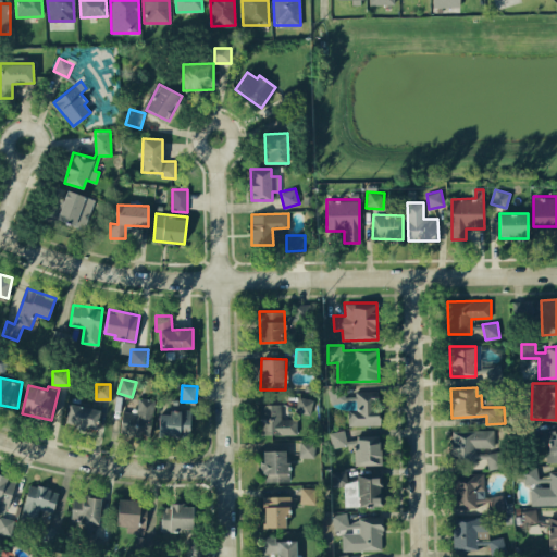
[(378,392),(347,393),(347,401),(356,401),(356,409),(348,409),(349,425),(378,424),(378,392)]
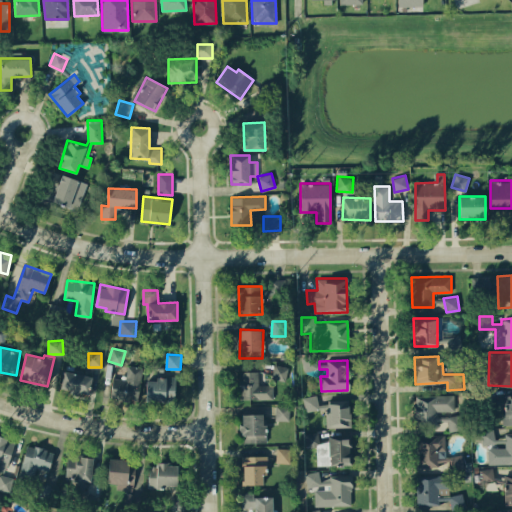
[(286,381),(288,367),(275,364),(273,379),(286,381)]
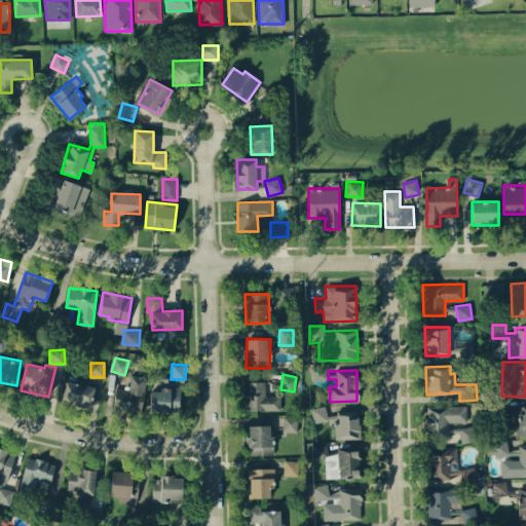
[(145,376),(129,375),(129,388),(115,388),(114,409),(144,410),(145,376)]
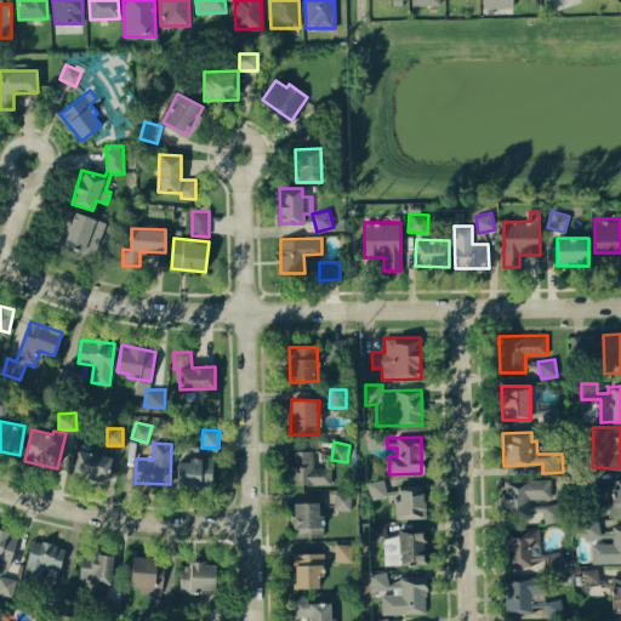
[(110,457),(78,449),(73,471),(106,479),(110,457)]
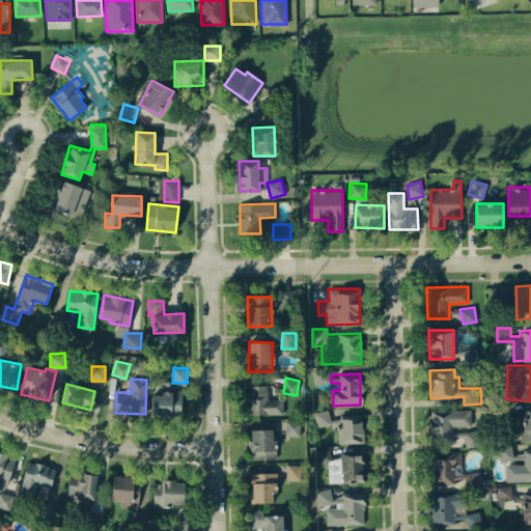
[(249,414),(283,414),(283,398),(269,399),(269,385),(249,385),(249,414)]
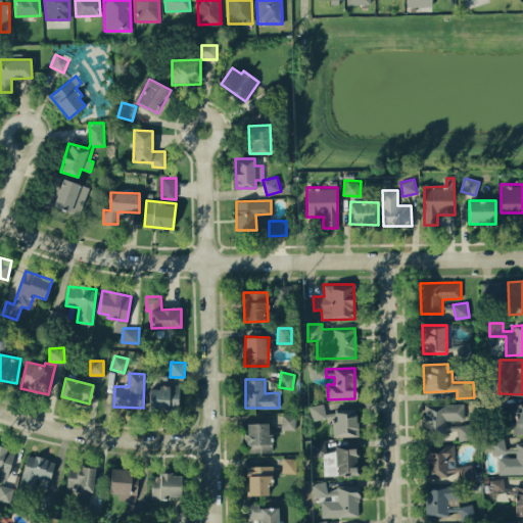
[(149,388),(149,409),(179,409),(179,384),(158,384),(158,388),(149,388)]
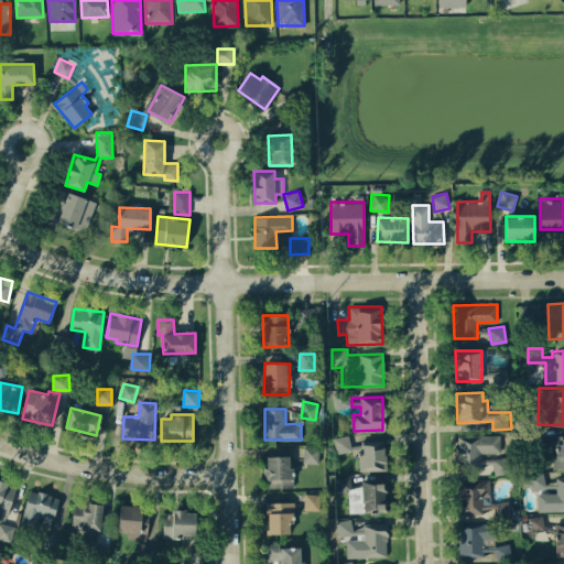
[(333,437),(336,453),(351,449),(349,434),(333,437)]
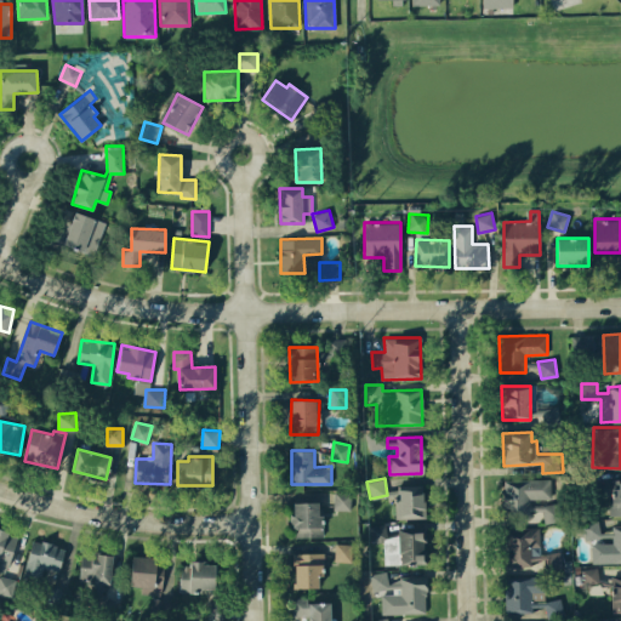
[(502,479),(502,516),(530,516),(530,511),(543,511),(543,522),(560,522),(560,503),(531,503),(531,499),(551,499),(551,479),(502,479)]
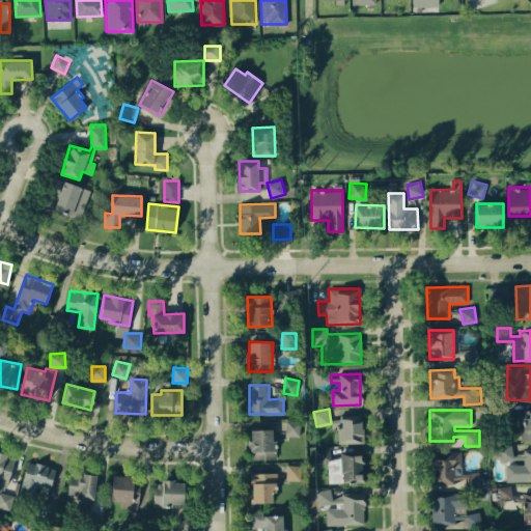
[(530,440),(530,412),(522,413),(523,441),(530,440)]
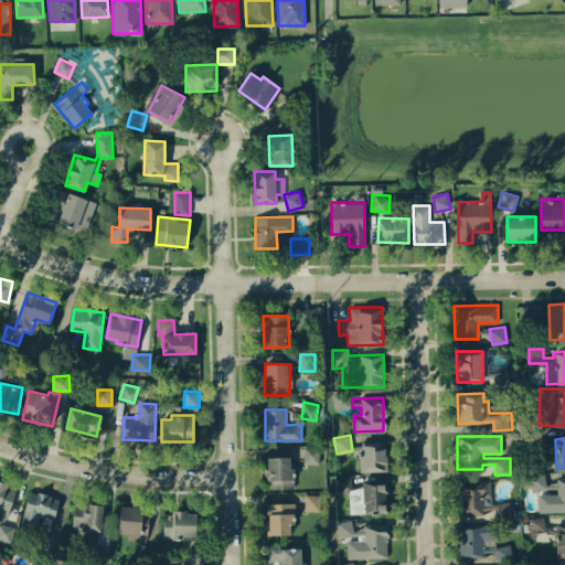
[(361,471),(386,471),(385,440),(360,441),(361,471)]
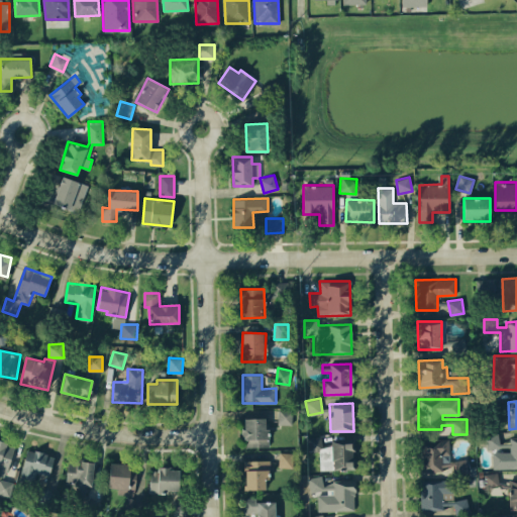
[(292,424),(292,410),(278,409),(278,424),(292,424)]
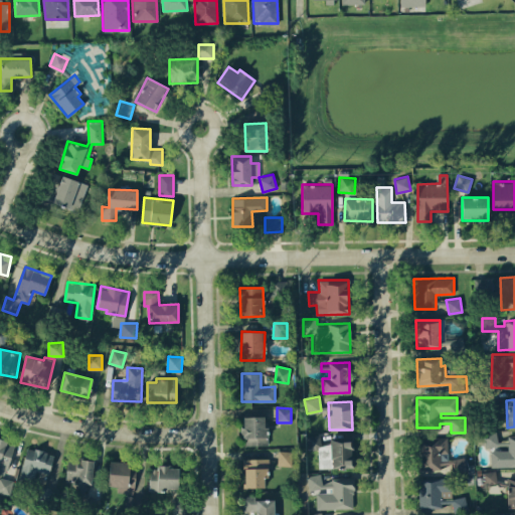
[(266,415),(242,416),(242,446),(267,445),(266,415)]
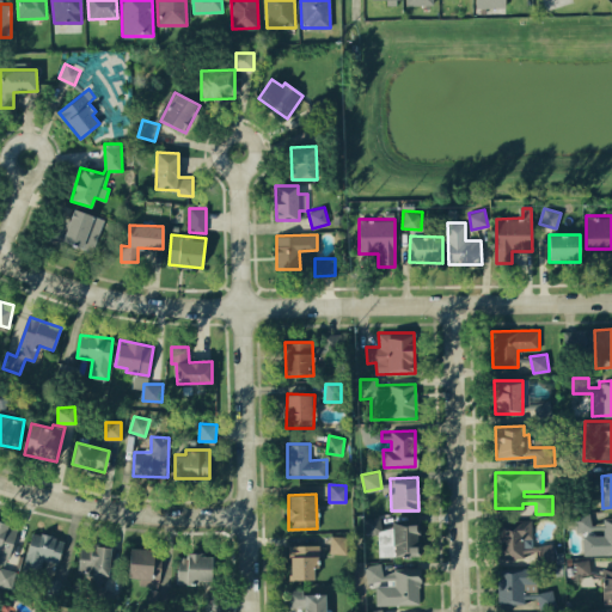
[(591,530),(589,512),(575,514),(576,531),(591,530)]
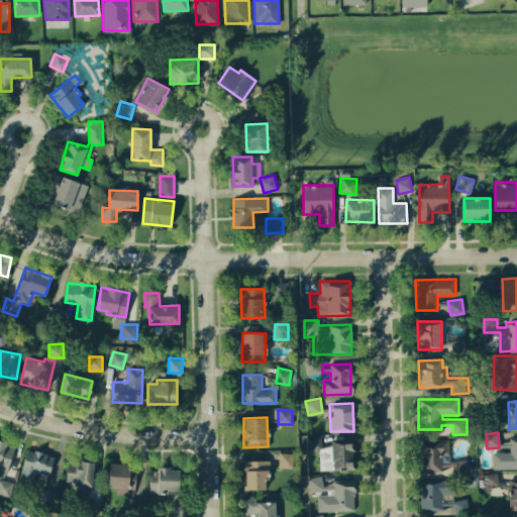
[(307,436),(309,451),(322,450),(321,435),(307,436)]
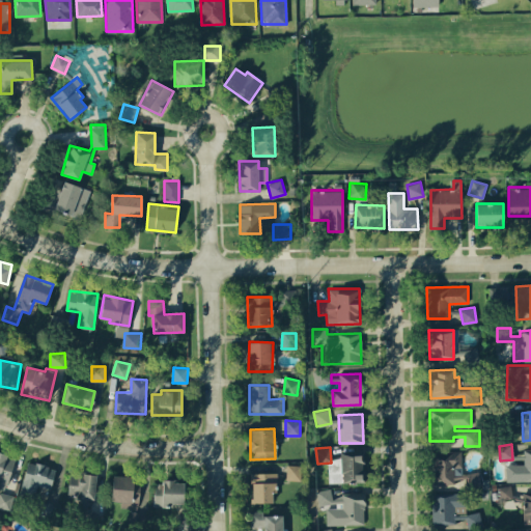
[(505,465),(506,481),(530,480),(530,449),(524,449),(524,464),(505,465)]
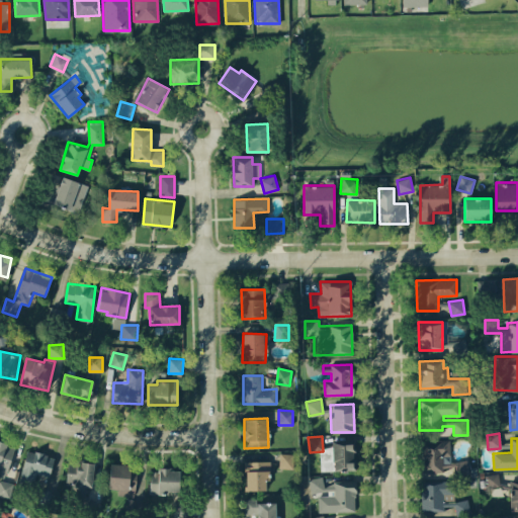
[(355,469),(354,440),(331,440),(332,464),(323,465),(323,470),(355,469)]
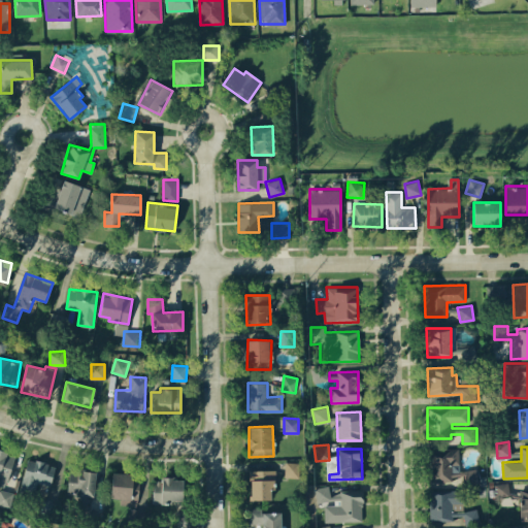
[(459,464),(459,450),(430,449),(430,482),(451,482),(451,464),(459,464)]
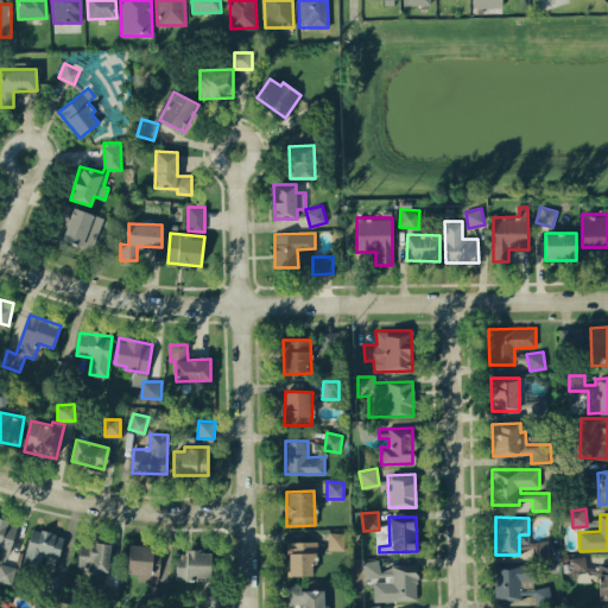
[(0,518),(0,558),(7,561),(18,524),(0,518)]
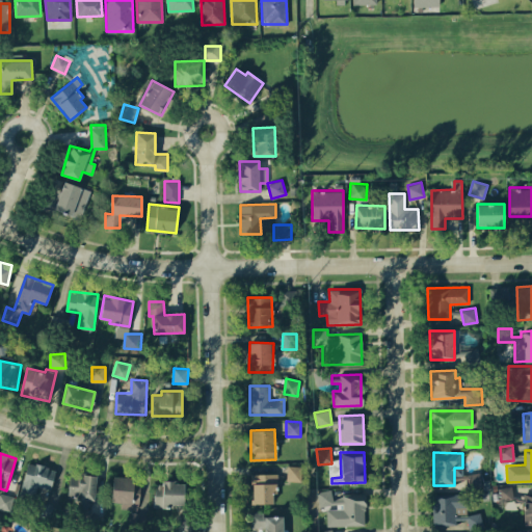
[(50,489),(55,469),(28,462),(19,496),(33,500),(36,486),(50,489)]
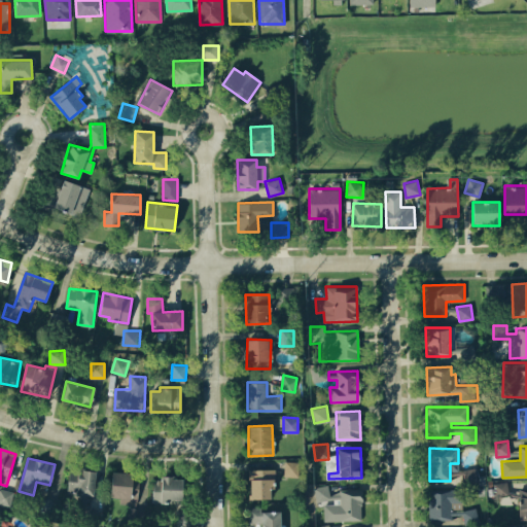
[(300,461),(285,461),(284,476),(299,477),(300,461)]
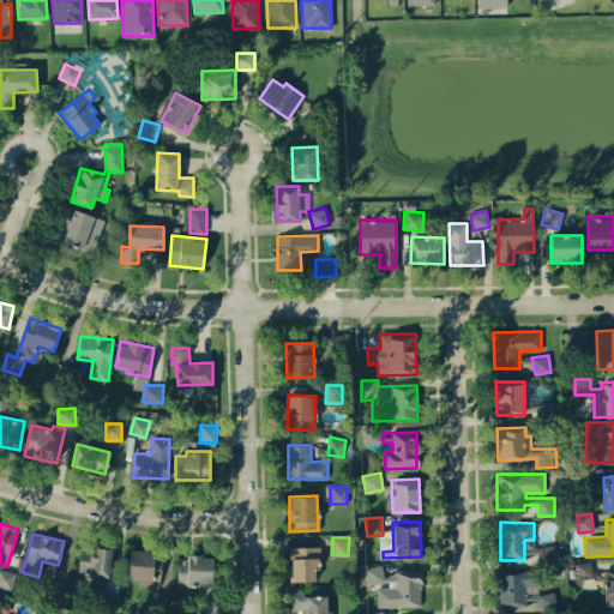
[(534,547),(534,541),(525,541),(525,555),(530,555),(530,563),(552,561),(552,546),(534,547)]
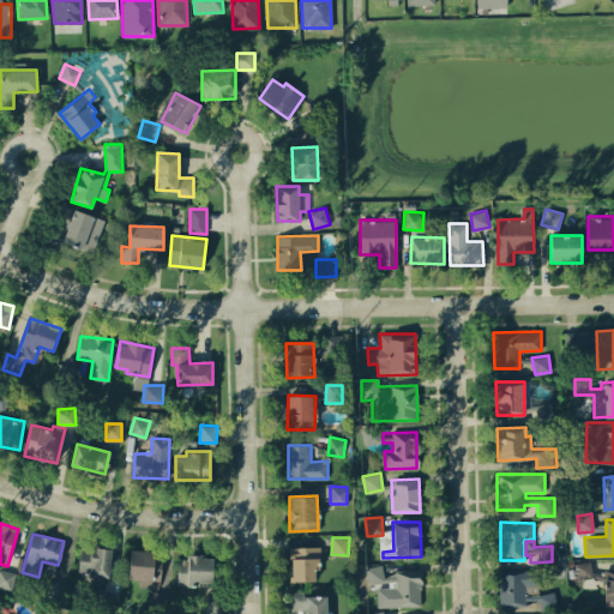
[(318,546),(290,547),(292,581),(318,581),(318,546)]
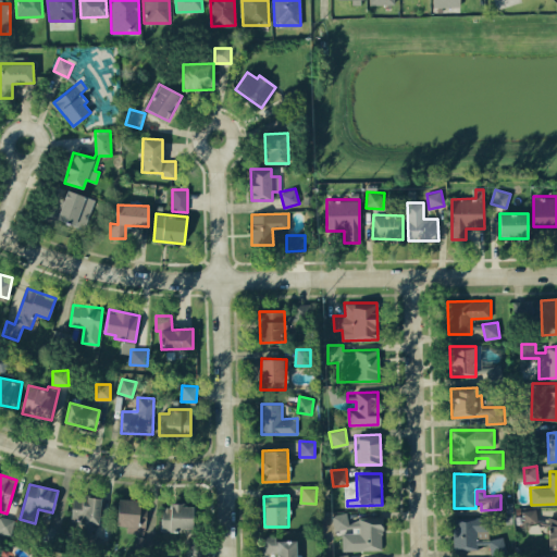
[(72,521),(99,523),(101,498),(73,496),(72,521)]
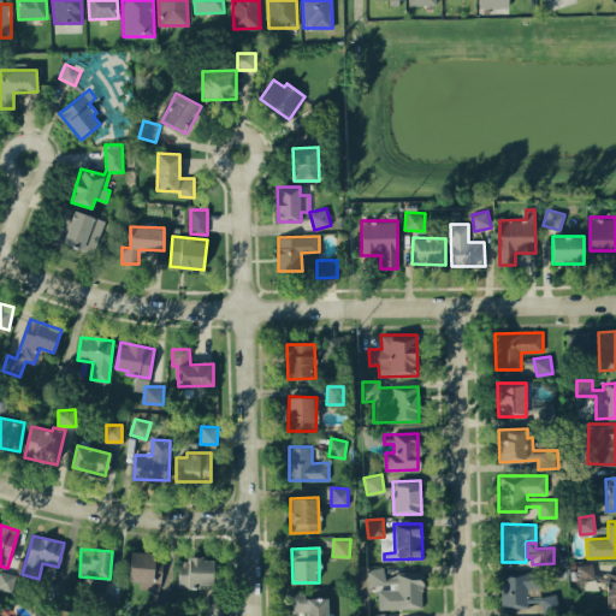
[(140,588),(160,590),(163,554),(131,552),(130,581),(140,581),(140,588)]
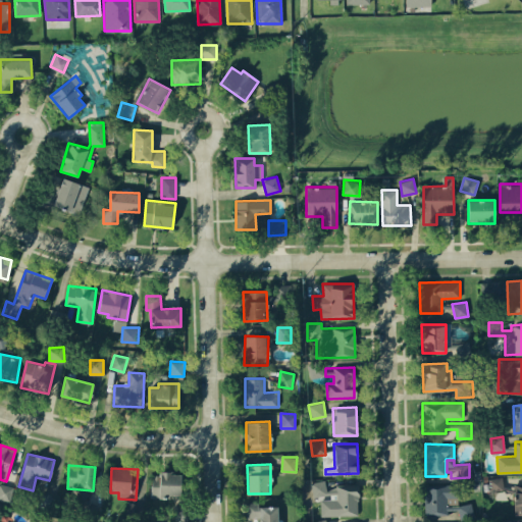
[(180,497),(181,473),(152,473),(151,497),(180,497)]
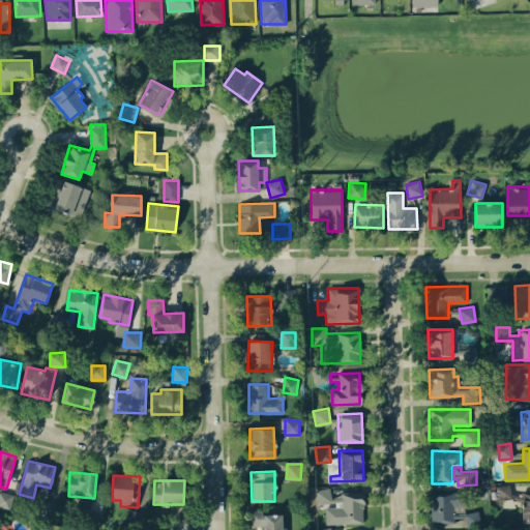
[(326,525),(364,523),(363,493),(330,494),(330,488),(316,489),(317,504),(325,504),(326,525)]
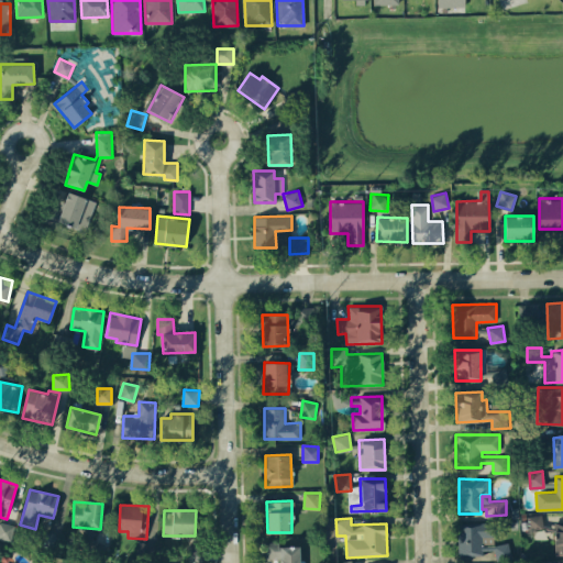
[(0,538),(10,540),(13,523),(0,521),(0,538)]
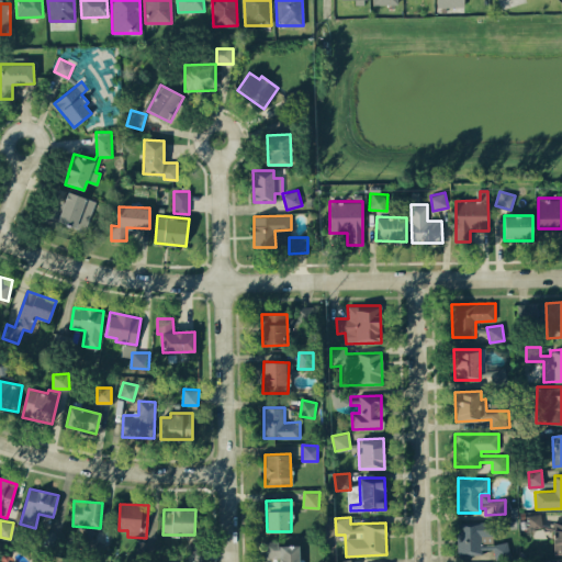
[(494,523),(457,523),(457,554),(481,554),(481,536),(494,536),(494,523)]
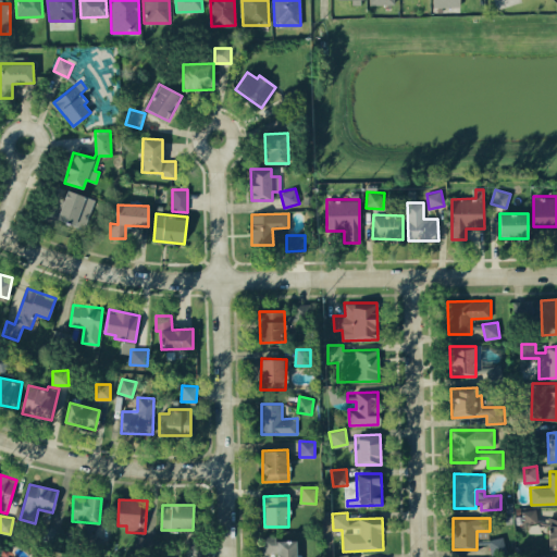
[(296,556),(296,540),(275,540),(275,536),(263,536),(263,553),(277,552),(276,556),(296,556)]
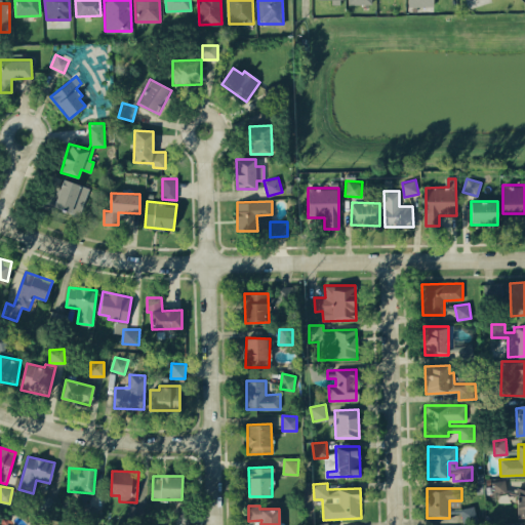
[(476,521),(474,506),(460,508),(462,523),(476,521)]
